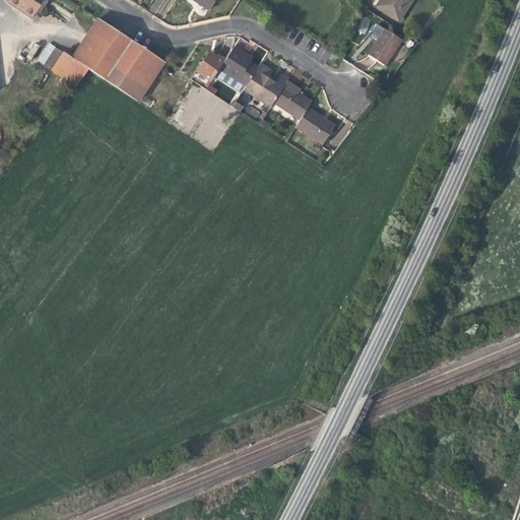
[(42,0),(6,0),(19,8),(31,16),(42,0)]
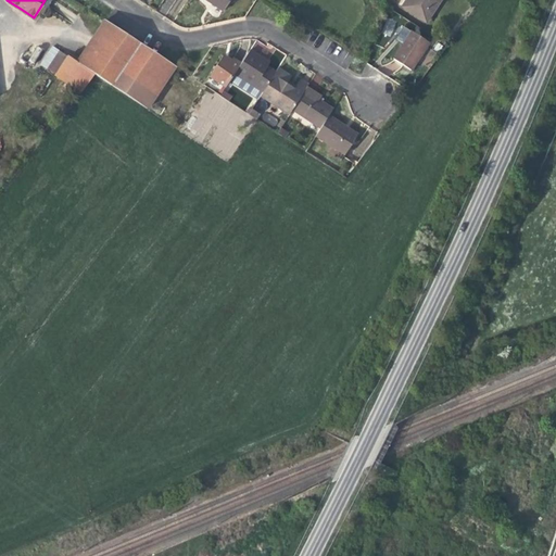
[(205,0),(214,5),(223,11),(229,0),(205,0)]
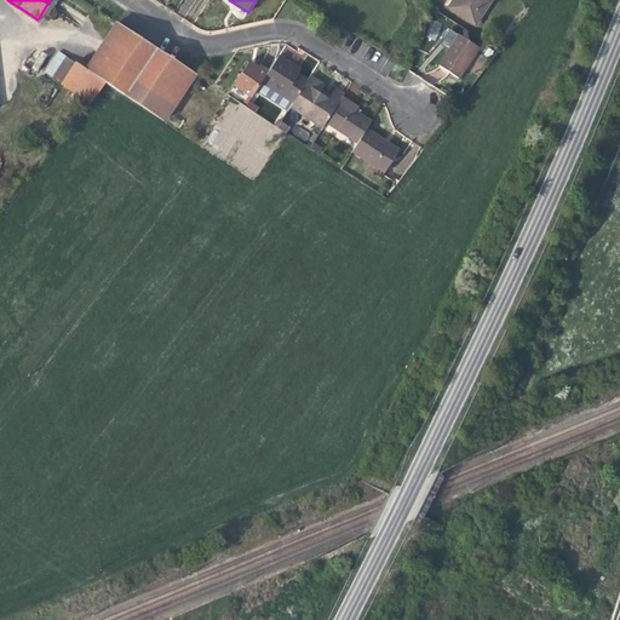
[(491,0),(458,0),(452,10),(475,24),(491,0)]
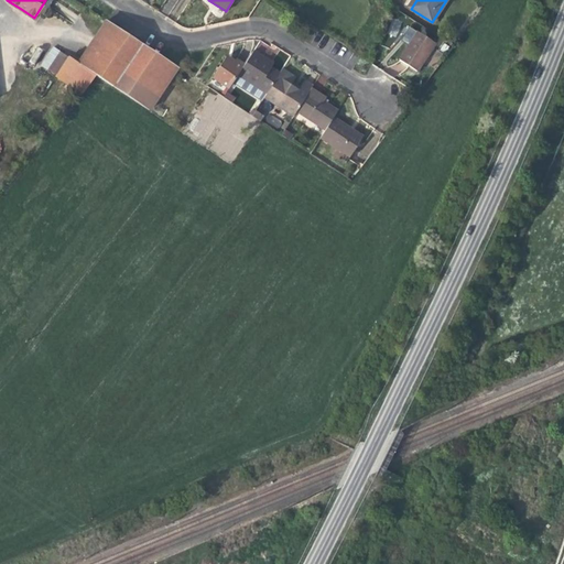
[(107,20),(78,62),(96,74),(151,110),(180,68),(107,20)]
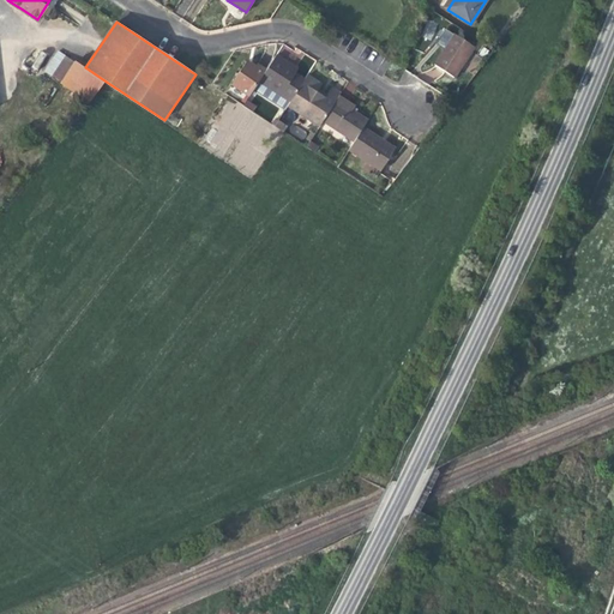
[(439,40),(446,44),(453,35),(445,30),(439,40)]
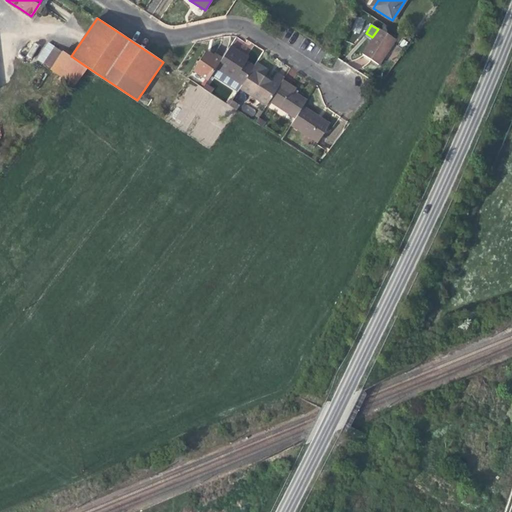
[(395,39),(378,28),(378,29),(372,37),(370,41),(361,54),(378,65),(395,39)]
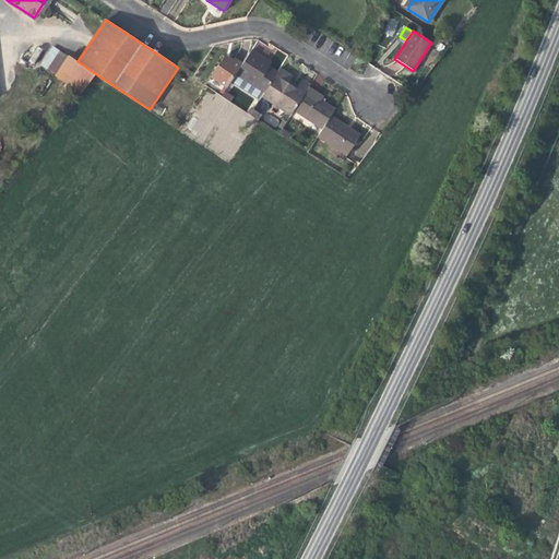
[(40,64),(55,73),(68,55),(54,45),(40,64)]
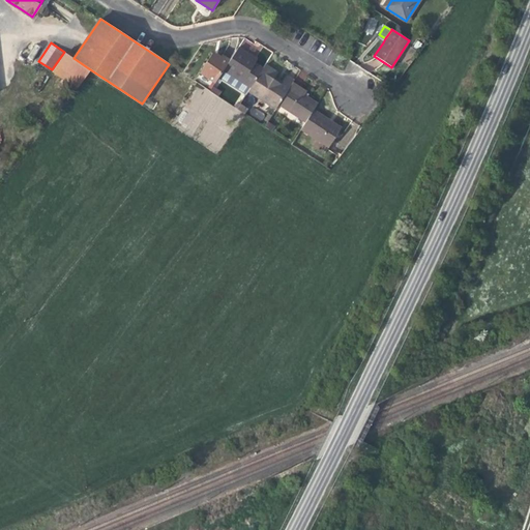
[(238,48),(230,61),(224,69),(251,88),(263,69),(255,63),(257,60),(251,56),(238,48)]
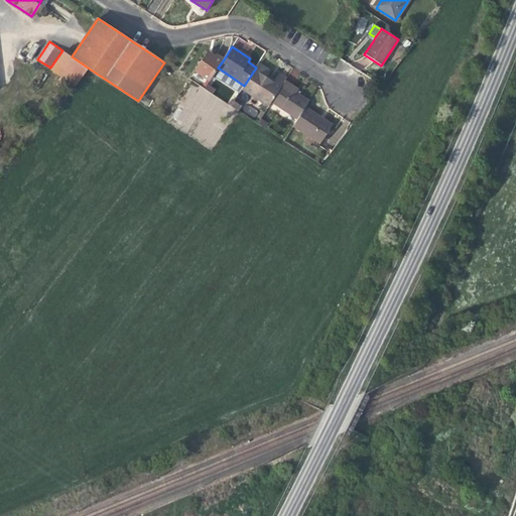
[(76,85),(88,68),(72,56),(62,50),(50,68),(76,85)]
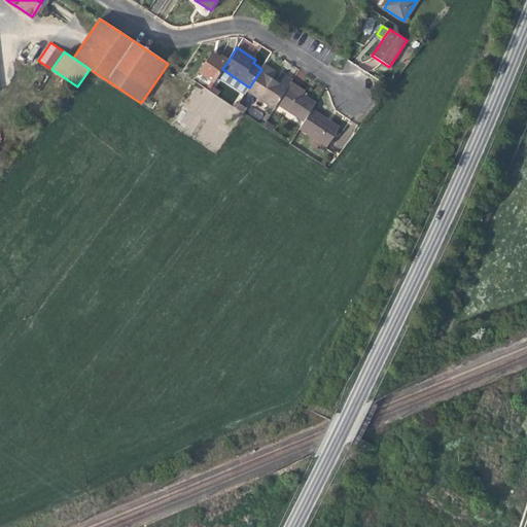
[(214,82),(222,69),(229,61),(222,57),(219,55),(218,57),(211,53),(198,72),(214,82)]
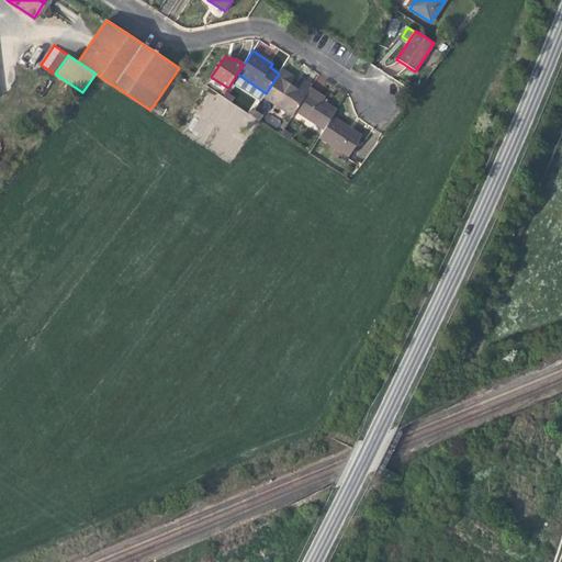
[(294,77),(282,69),(279,74),(266,93),(263,97),(276,105),(292,115),(295,111),(310,88),(311,87),(303,81),(299,88),(296,90),(290,85),(291,82),(294,77)]
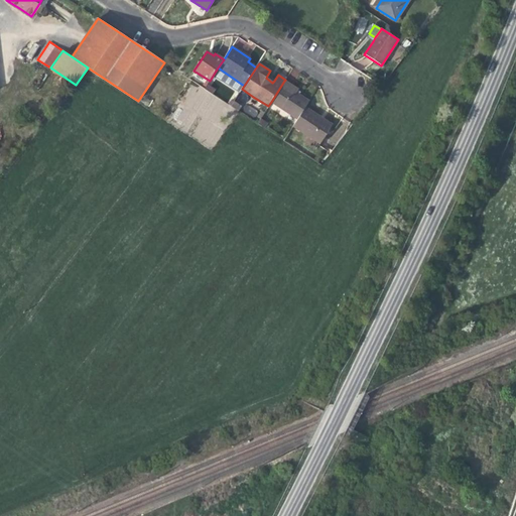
[(271,102),(297,119),(304,107),(308,102),(295,93),(298,90),(296,89),(284,81),(271,102)]
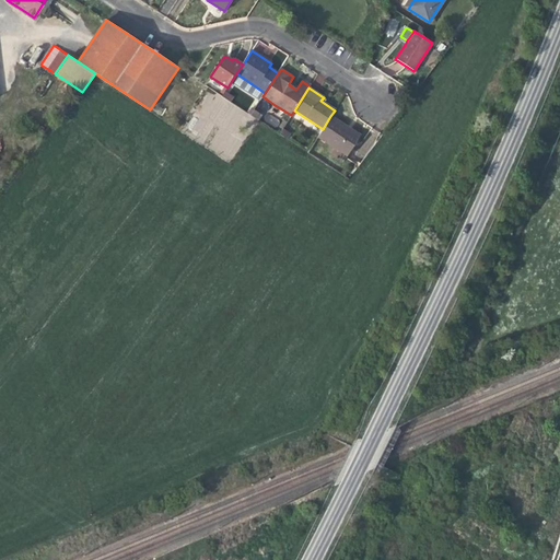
[(277,127),(280,120),(267,113),(263,119),(277,127)]
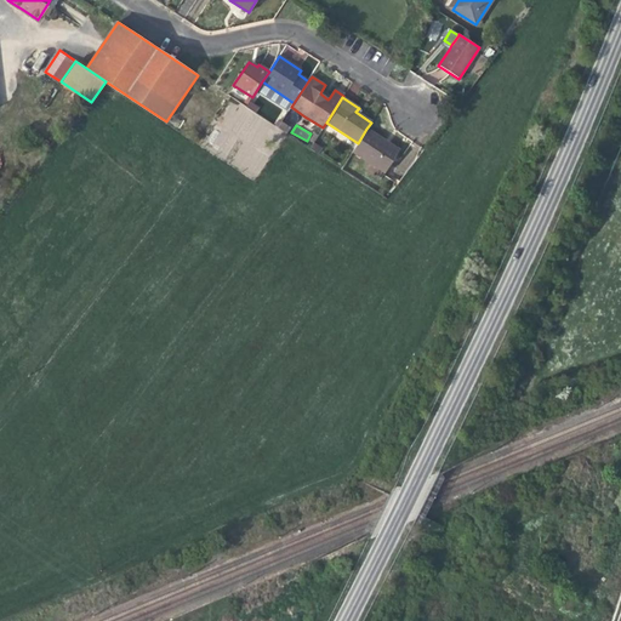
[(385,140),(366,129),(358,143),(352,152),(385,172),(397,155),(381,146),(385,140)]
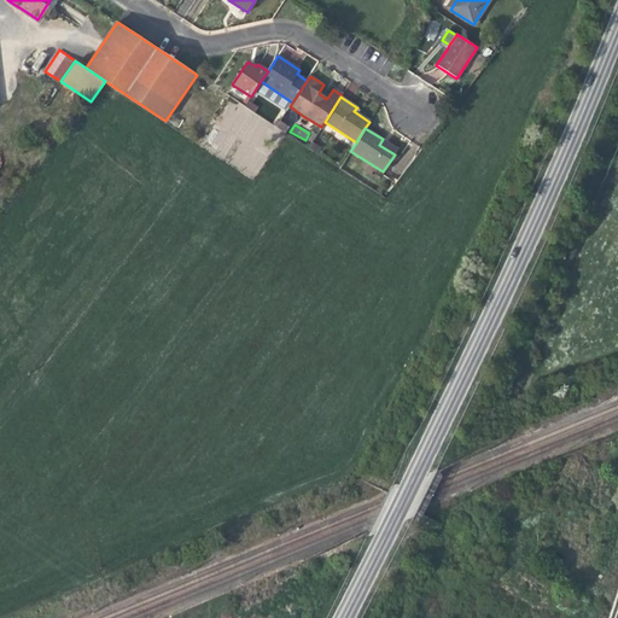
[(388,143),(383,139),(379,145),(395,155),(397,150),(388,143)]
